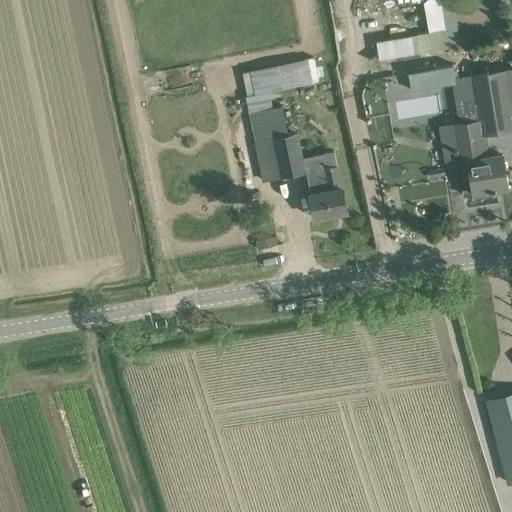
[(412,35),(377,41),(380,59),(415,53),(412,35)]
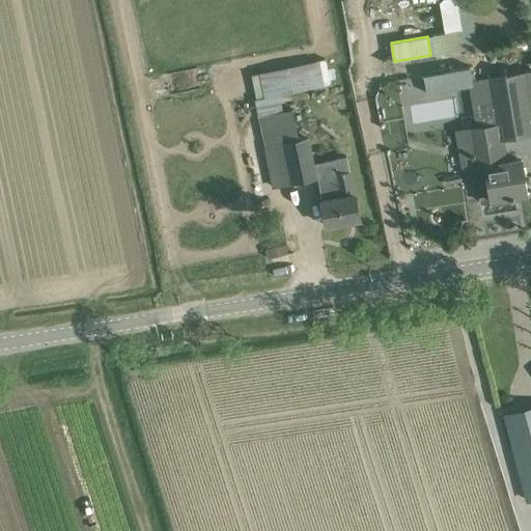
[(326,58),(315,60),(322,85),(331,83),(326,58)]
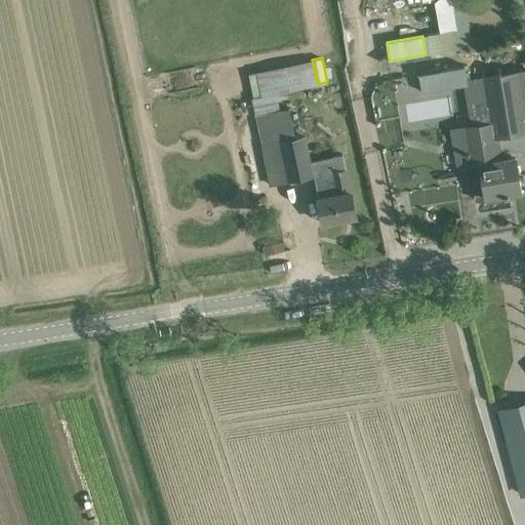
[(524,69),(466,79),(474,125),(451,129),(458,167),(481,163),(486,197),(487,197),(488,202),(507,199),(506,196),(509,195),(509,193),(520,191),(520,192),(521,192),(518,171),(516,157),(514,157),(515,158),(500,160),(496,136),(524,131),(524,69)]
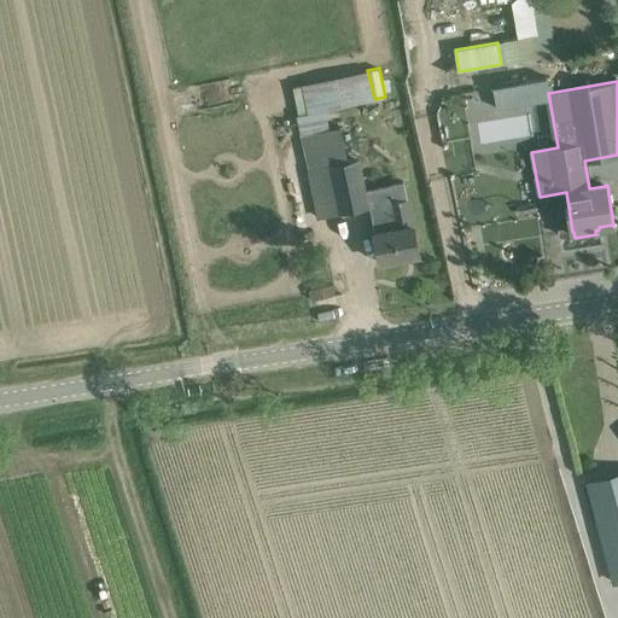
[(298,115),(309,112),(303,85),(292,87),(298,115)]
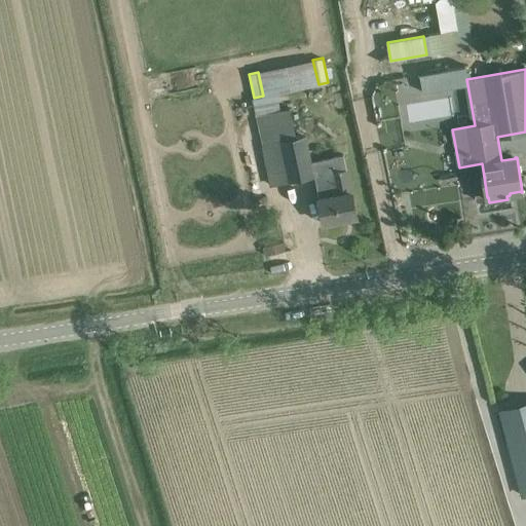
[(296,138),(262,145),(266,164),(270,184),(314,175),(320,197),(318,198),(324,223),(357,216),(352,196),(351,191),(346,168),(343,154),(332,156),(311,160),(306,136),(296,138)]
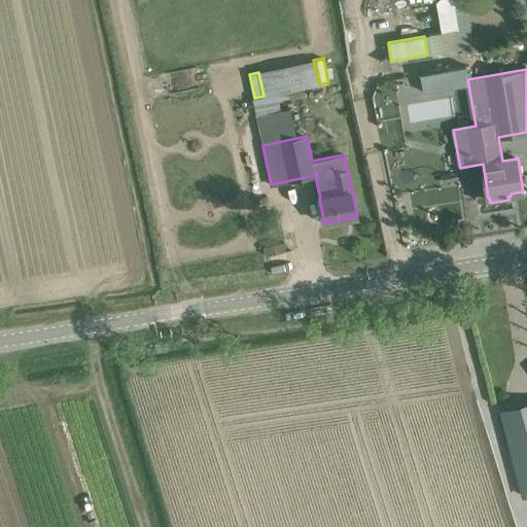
[(264,246),(266,255),(286,251),(284,242),(264,246)]
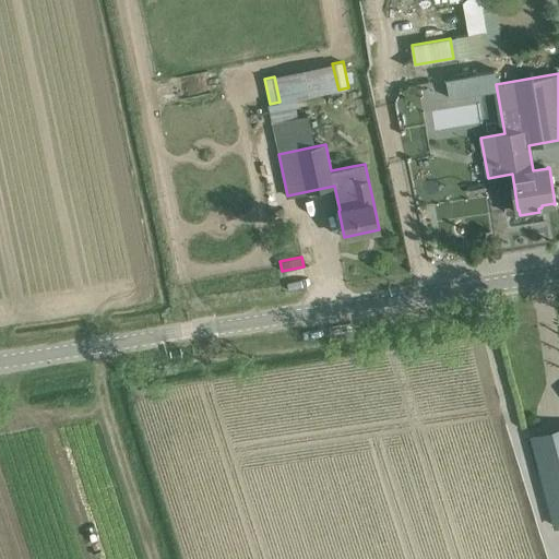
[(558,439),(542,442),(546,471),(556,470),(557,483),(548,485),(548,488),(548,489),(552,513),(558,511),(558,439)]
